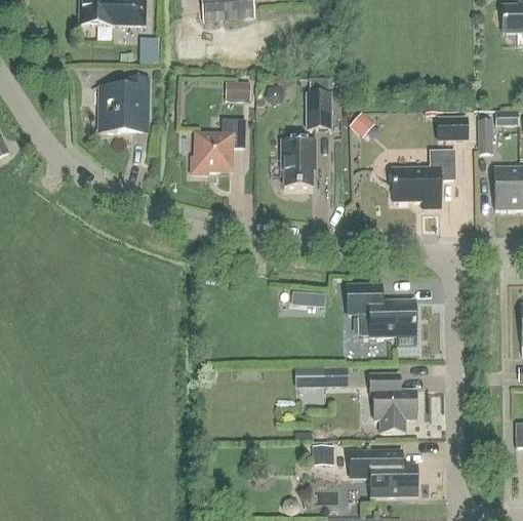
[(97,27),(115,27),(115,25),(146,26),(147,0),(81,0),(81,19),(97,19),(97,27)]
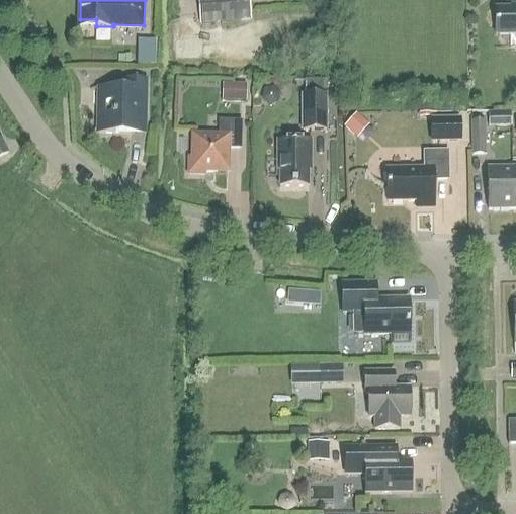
[(253,17),(251,0),(199,0),(202,22),(253,17)]
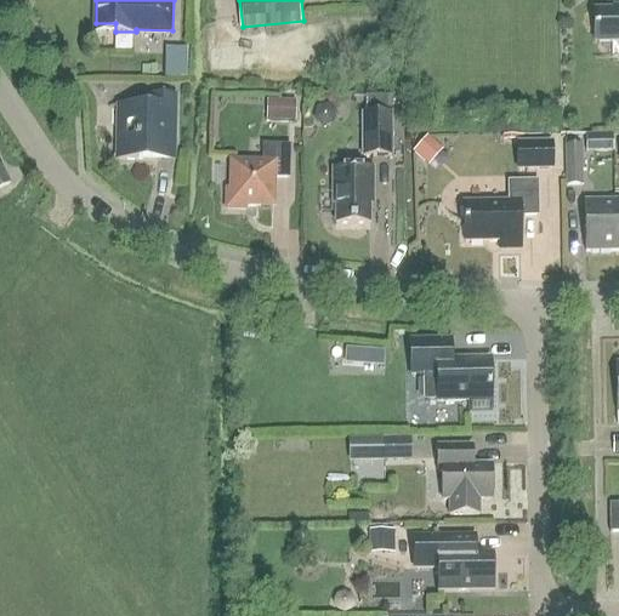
[(618,5),(596,6),(597,38),(618,38),(618,5)]
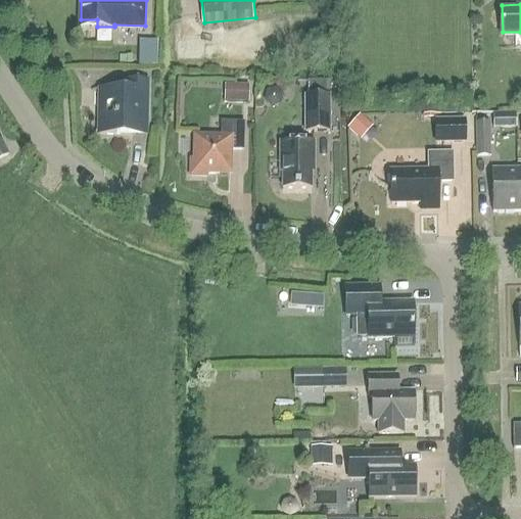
[(141,36),(141,60),(159,60),(159,36),(141,36)]
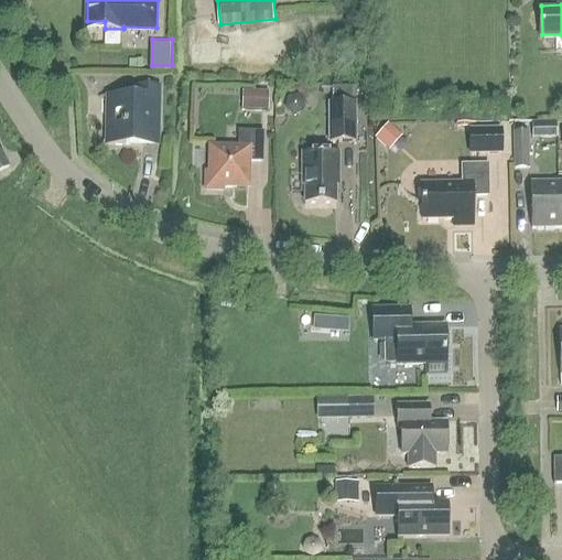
[(331,103),(332,138),(356,137),(355,101),(354,101),(353,83),(333,84),(333,103),(331,103)]
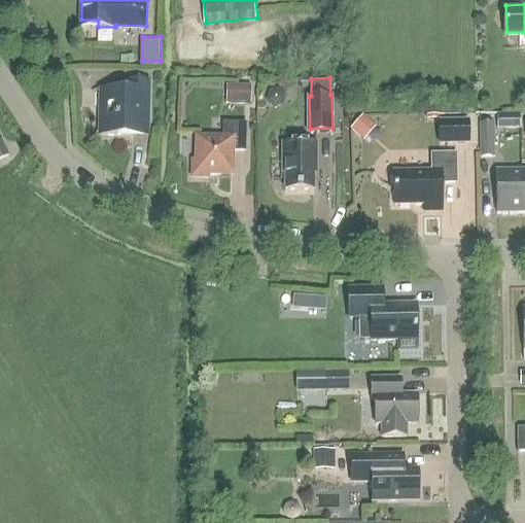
[(102,132),(134,133),(134,112),(148,112),(148,78),(130,78),(130,88),(94,86),(94,88),(108,88),(108,100),(102,100),(102,132)]
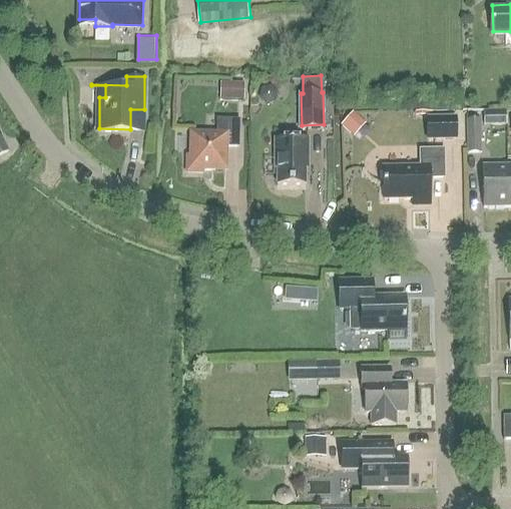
[(221,80),(221,96),(245,97),(245,80),(221,80)]
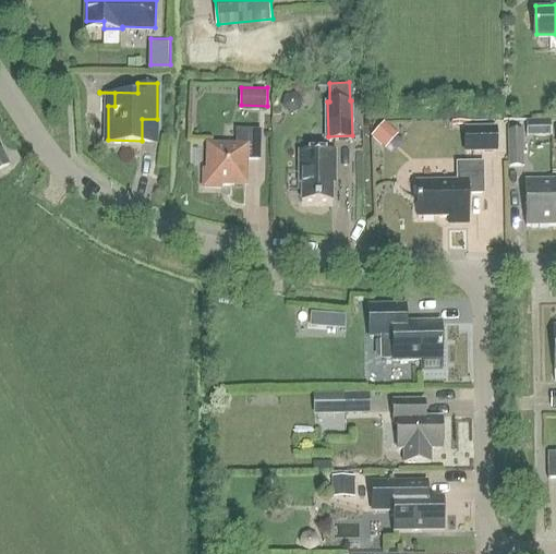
[(534,117),(528,117),(528,129),(534,129),(552,129),(552,117),(534,117)]
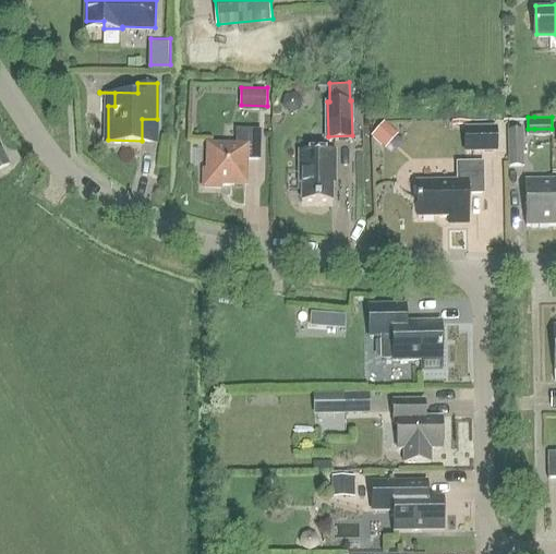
[(400,131),(385,118),(372,134),(387,146),(400,131)]
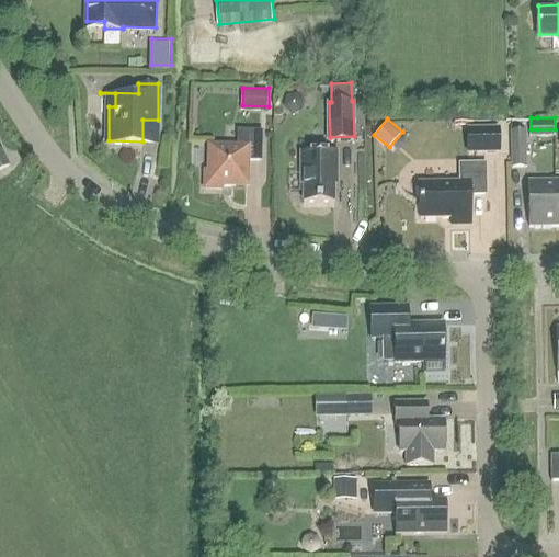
[(469,150),(500,149),(500,125),(469,126),(469,150)]
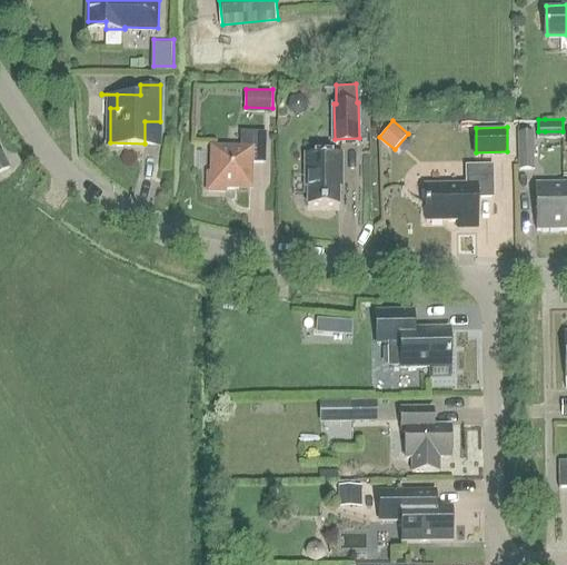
[(242,146),(214,145),(212,170),(209,170),(209,188),(226,188),(226,185),(252,186),(252,159),(266,160),(267,130),(242,129),(242,146)]
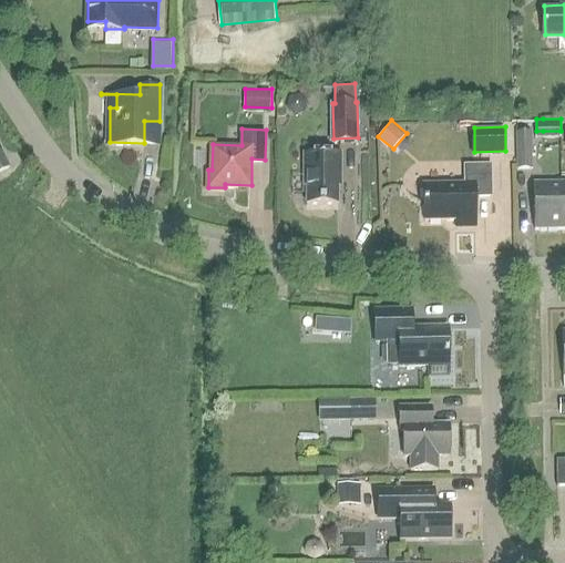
[(532,131),(519,131),(519,166),(532,166),(532,131)]
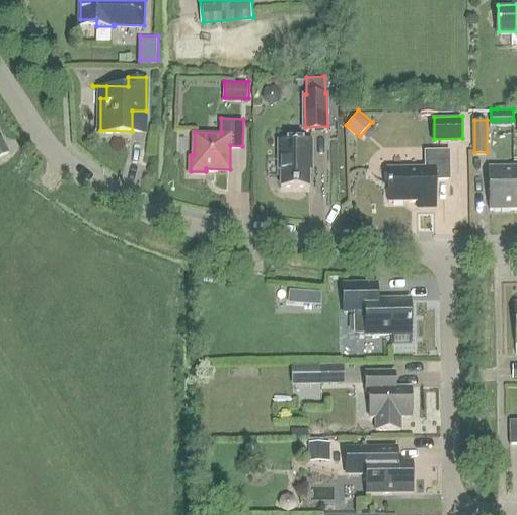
[(0,154),(9,150),(2,135),(0,136),(0,154)]
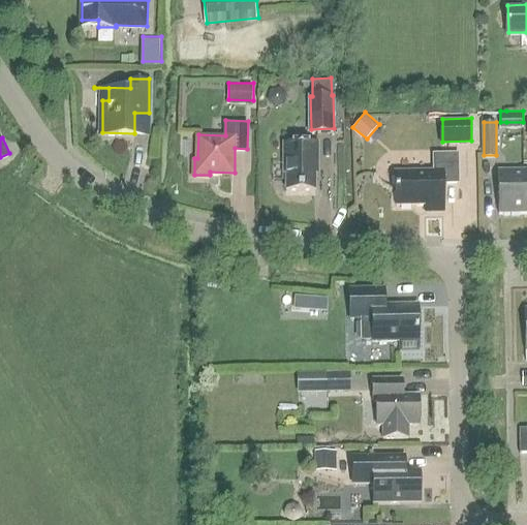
[(287,162),(287,188),(316,188),(316,162),(318,162),(318,142),(284,142),(284,162),(287,162)]
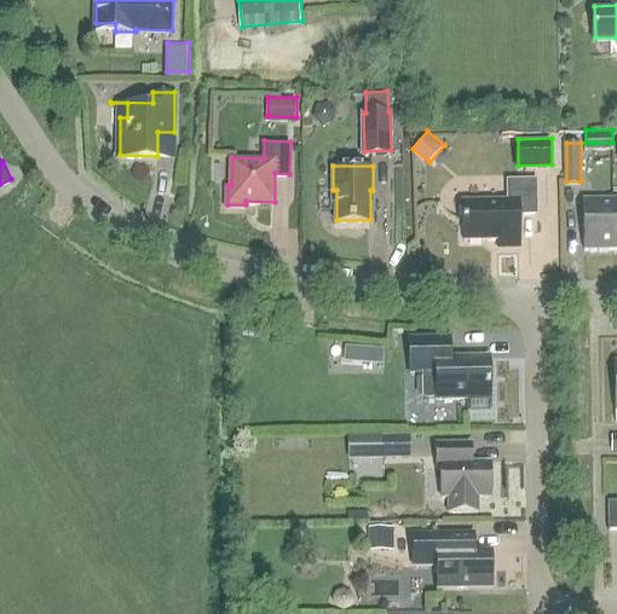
[(508,178),(508,198),(463,198),(465,237),(500,237),(500,244),(520,243),(520,212),(537,212),(537,178),(508,178)]
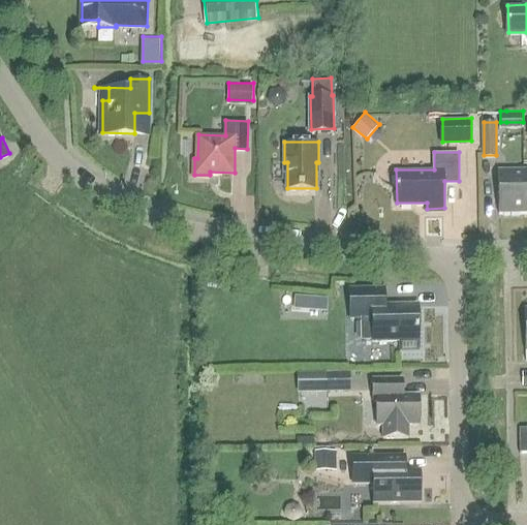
[(525,211),(524,168),(499,170),(499,211),(525,211)]
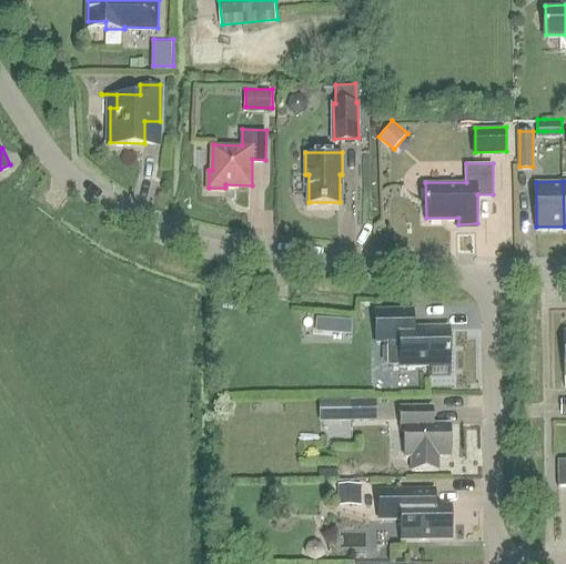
[(377,309),(377,340),(388,340),(388,364),(431,363),(431,372),(450,371),(450,325),(414,326),(414,308),(377,309)]
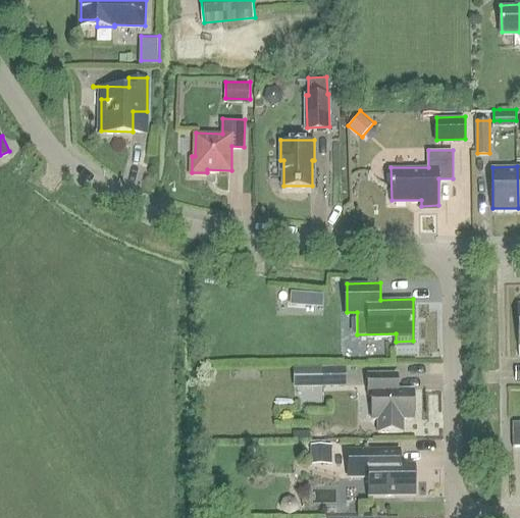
[(307,304),(323,306),(324,293),(308,292),(307,304)]
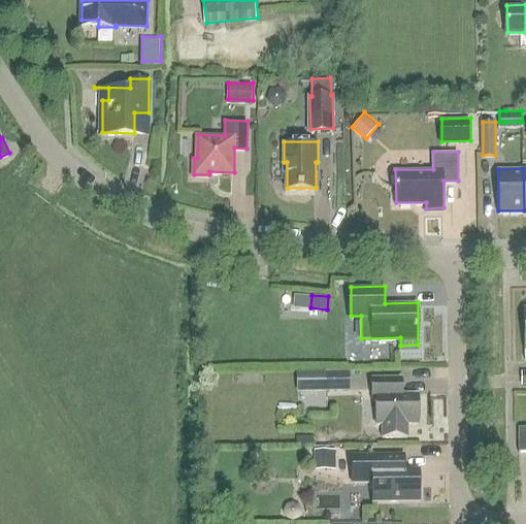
[(349,369),(297,370),(297,387),(349,386),(349,369)]
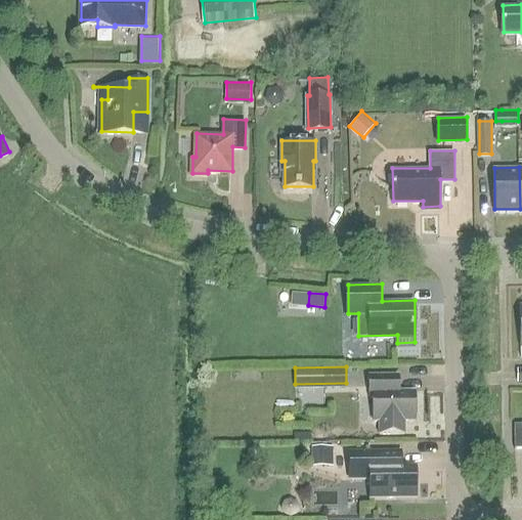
[(405,419),(416,419),(416,389),(399,389),(399,373),(371,374),(371,394),(374,394),(375,419),(380,419),(380,432),(405,431),(405,419)]
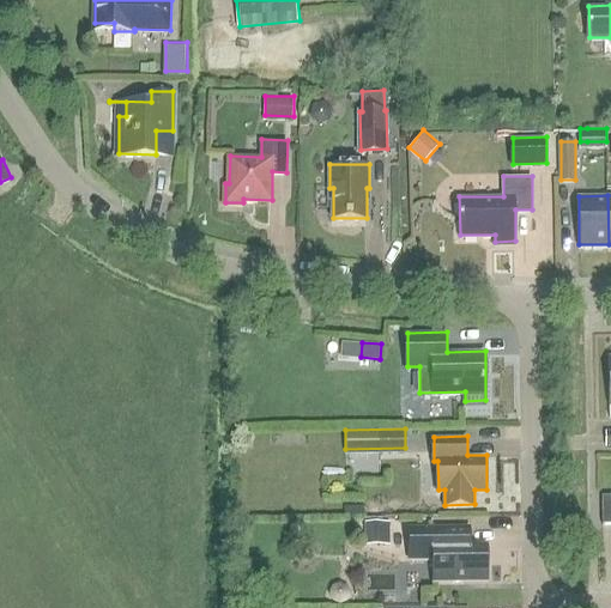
[(392,542),(391,518),(364,520),(366,543),(392,542)]
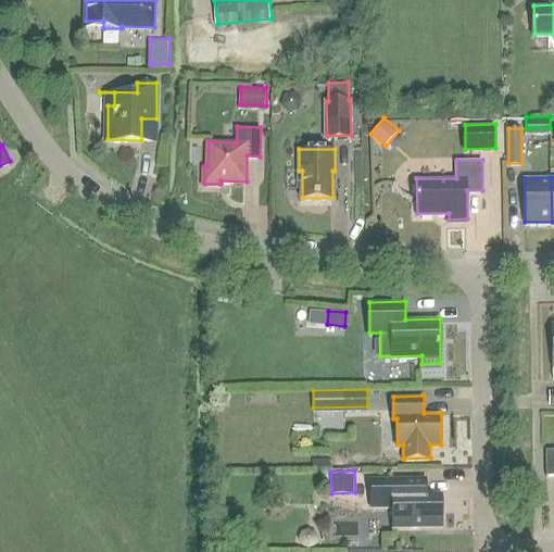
[(439,524),(438,496),(442,496),(442,493),(426,494),(426,477),(372,477),(372,506),(393,506),(393,525),(443,525),(443,523),(439,524)]
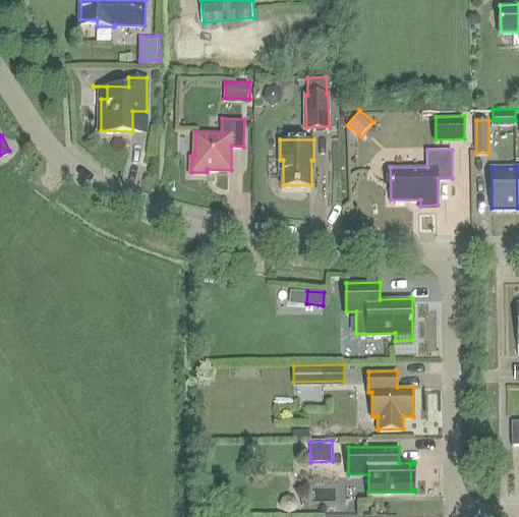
[(214,514),(213,501),(198,502),(199,515),(214,514)]
